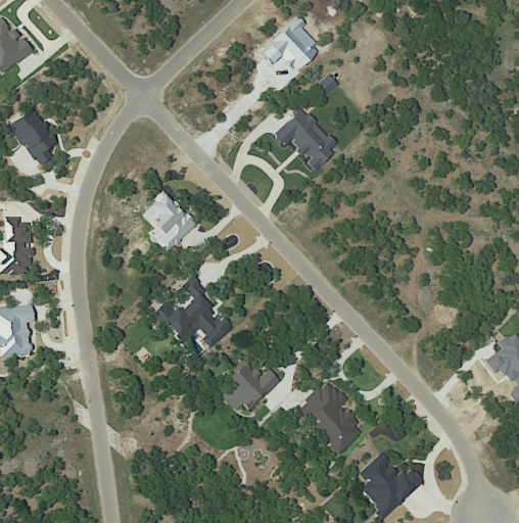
[(0,74),(33,53),(24,39),(18,42),(3,17),(0,18),(0,74)]
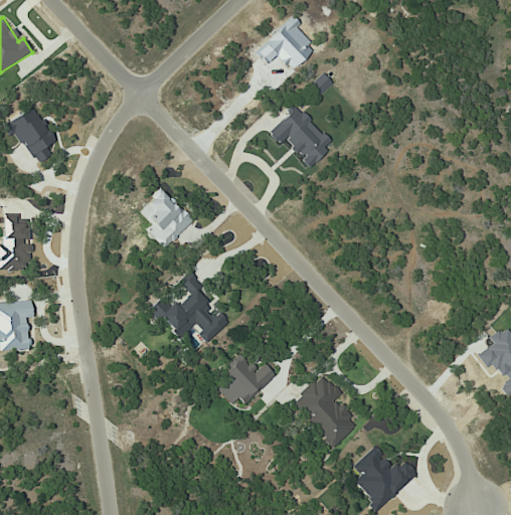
[(319,97),(333,83),(324,73),(310,87),(319,97)]
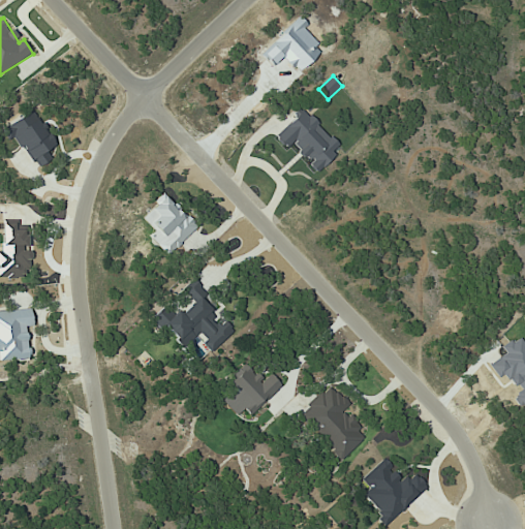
[(277,137),(287,148),(292,143),(313,163),(311,166),(317,173),(341,148),(304,111),(277,137)]
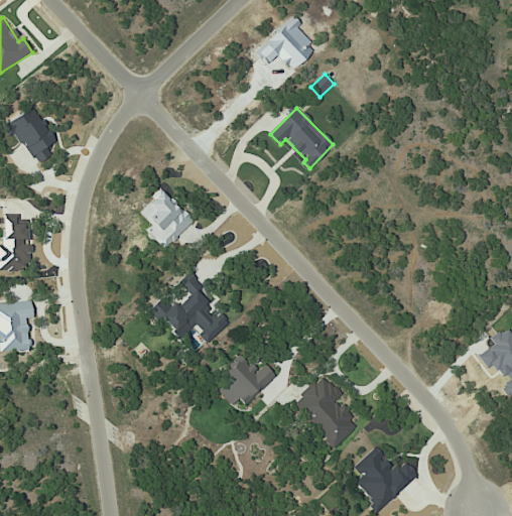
[(139,212),(152,226),(147,231),(164,250),(194,223),(162,190),(139,212)]
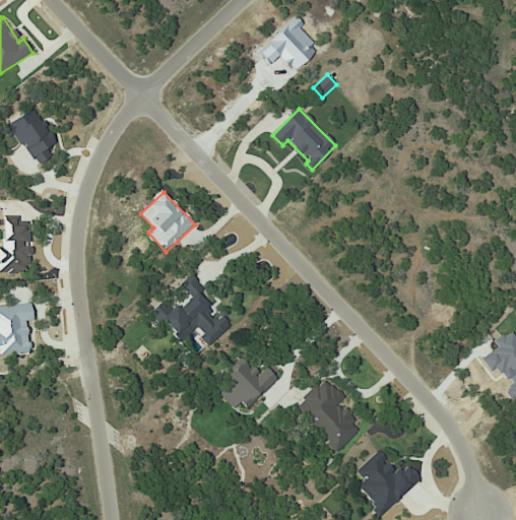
[(188,296),(201,290),(196,276),(183,281),(188,296)]
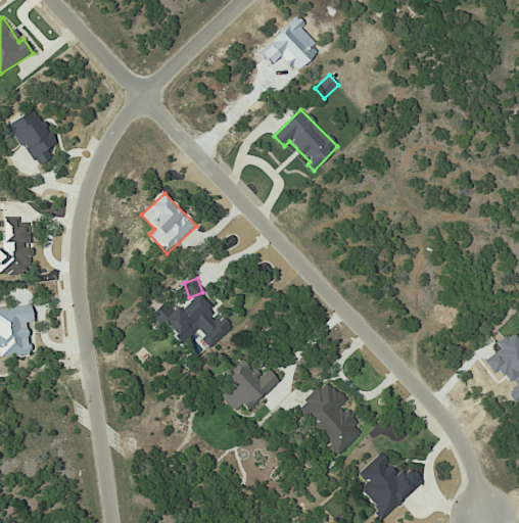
[(211,347),(232,327),(223,318),(218,323),(208,315),(214,310),(199,294),(181,312),(178,307),(163,322),(184,343),(196,331),(211,347)]
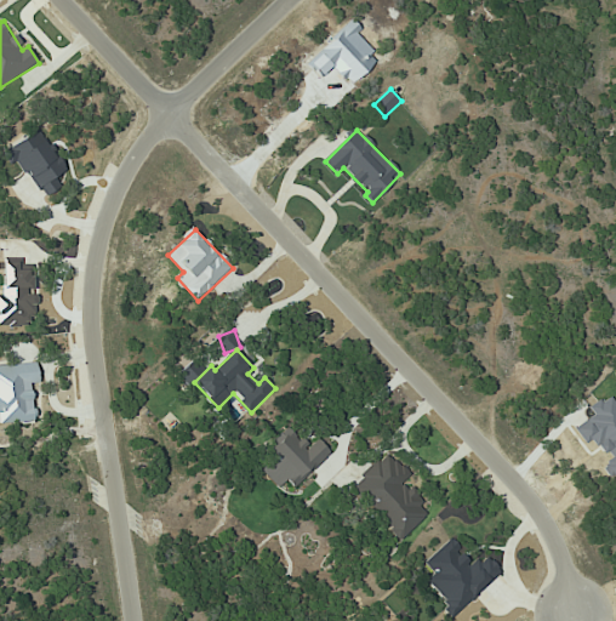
[(263,469),(287,495),(332,454),(320,440),(308,451),(291,433),(269,453),(275,460),(263,469)]
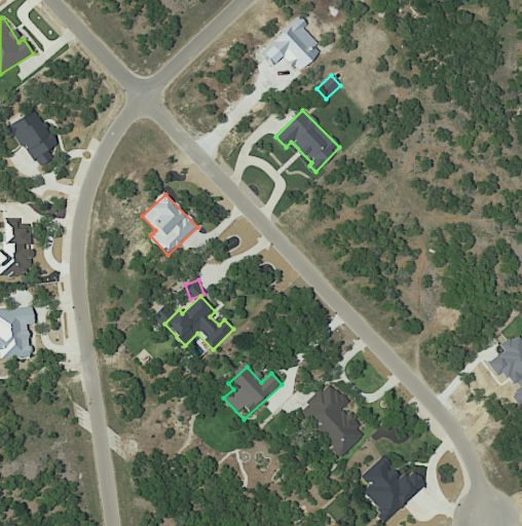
[(340,457),(363,437),(356,428),(359,425),(343,408),(347,404),(329,383),(306,404),(310,408),(302,416),(340,457)]
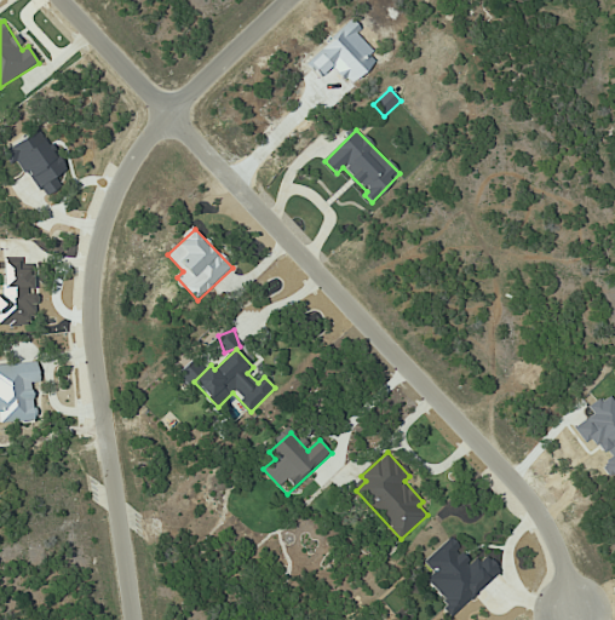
[(501,572),(487,555),(475,566),(450,539),(425,562),(435,573),(426,580),(455,613),(501,572)]
